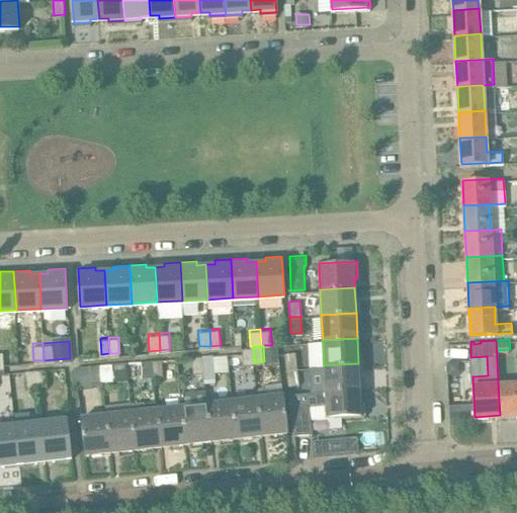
[(277,345),(263,346),(265,361),(278,360),(277,345)]
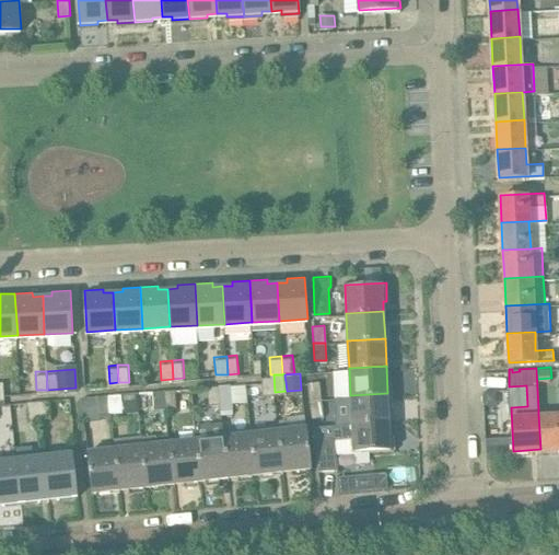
[(275,392),(274,374),(270,374),(261,376),(264,393),(275,392)]
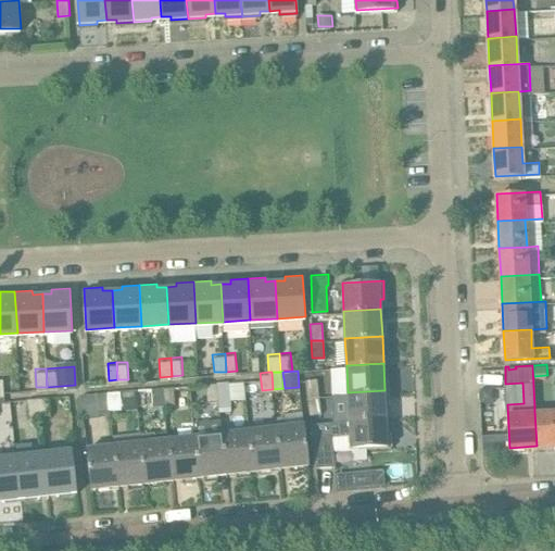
[(307,396),(320,395),(318,376),(306,377),(307,396)]
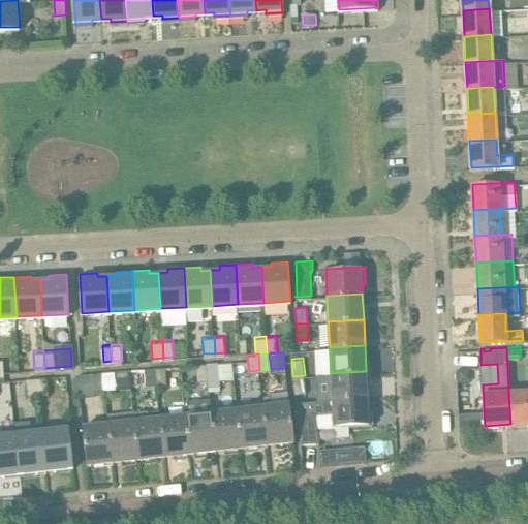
[(209,379),(210,389),(219,389),(217,362),(207,363),(209,379)]
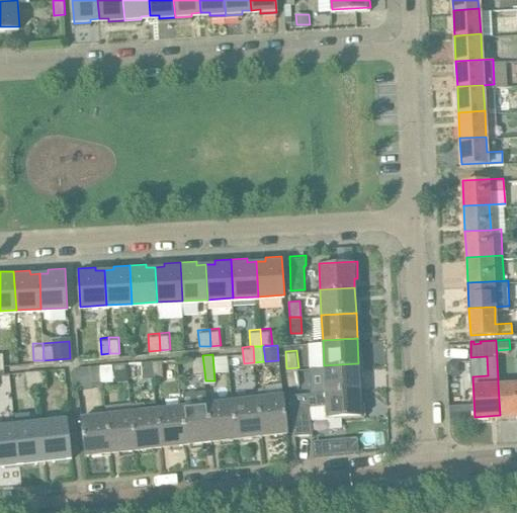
[(193,372),(204,371),(202,355),(192,355),(193,372)]
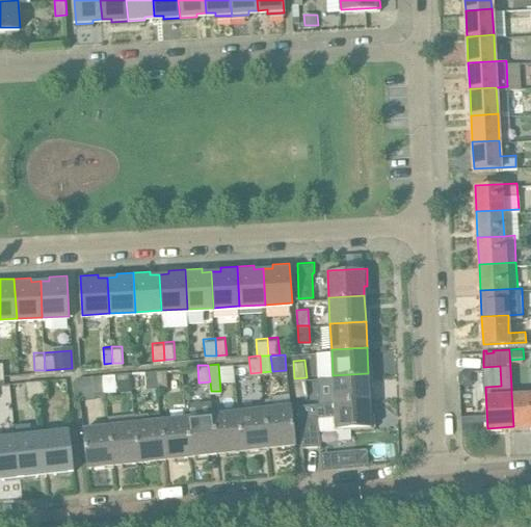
[(167,368),(157,369),(158,386),(168,385),(167,368)]
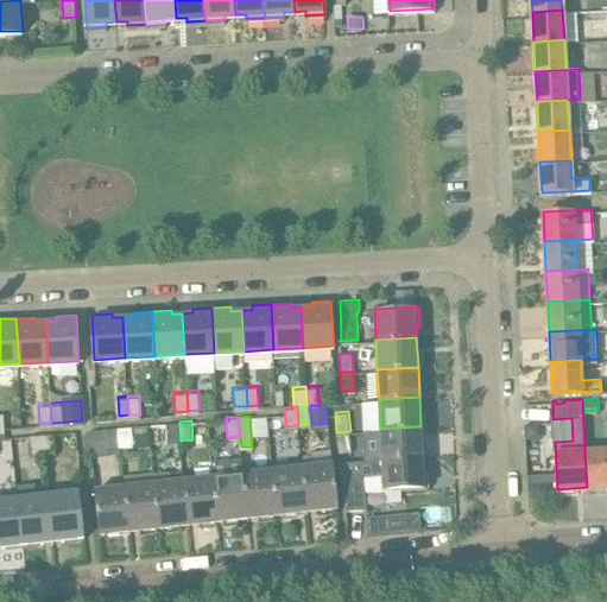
[(181,441),(179,422),(166,423),(169,442),(181,441)]
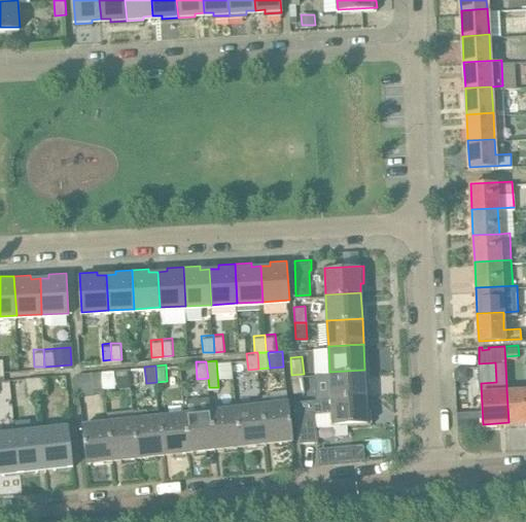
[(104,370),(105,386),(115,385),(115,386),(131,385),(130,368),(104,370)]
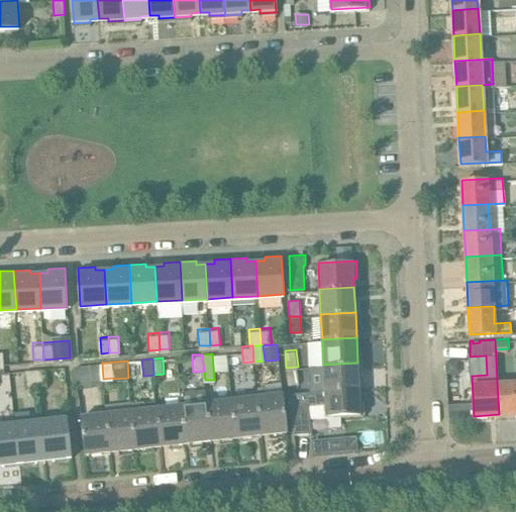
[(93,380),(103,379),(102,363),(75,365),(77,384),(93,383),(93,380)]
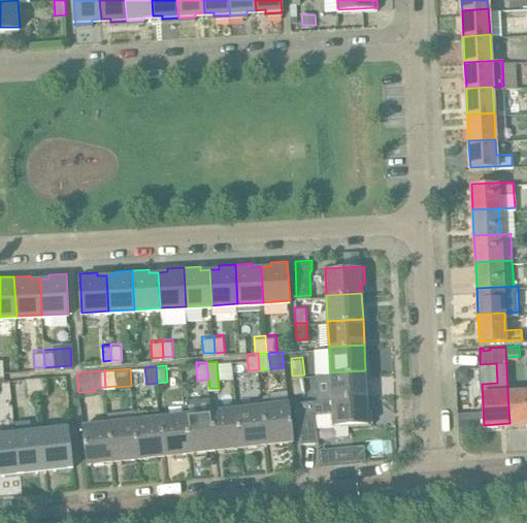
[(365,370),(330,372),(331,398),(367,396),(365,370)]
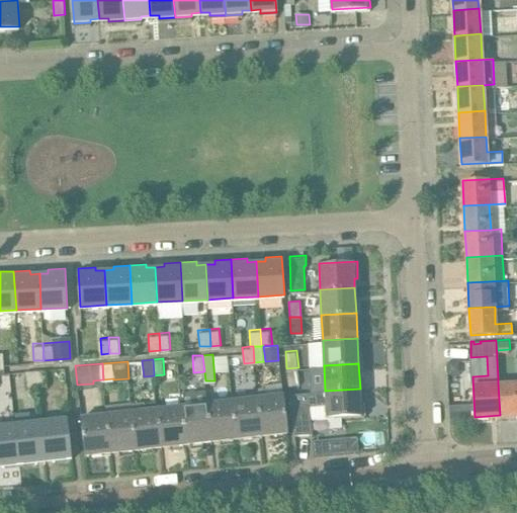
[(47,367),(35,368),(37,386),(48,385),(47,367)]
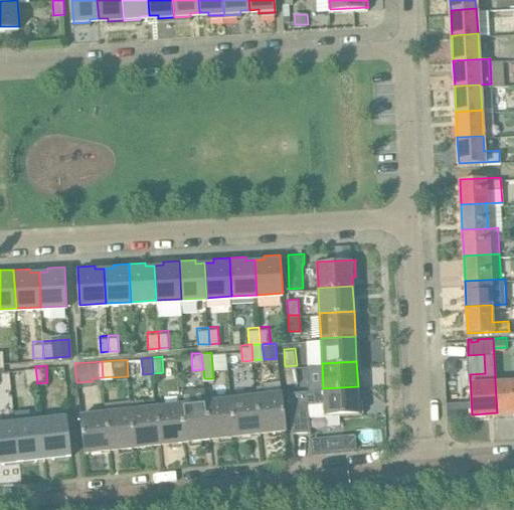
[(299,380),(297,365),(285,366),(287,381),(299,380)]
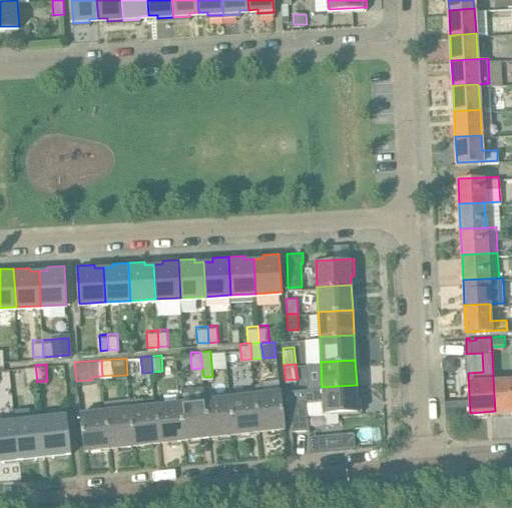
[(37,382),(35,365),(24,365),(26,383),(37,382)]
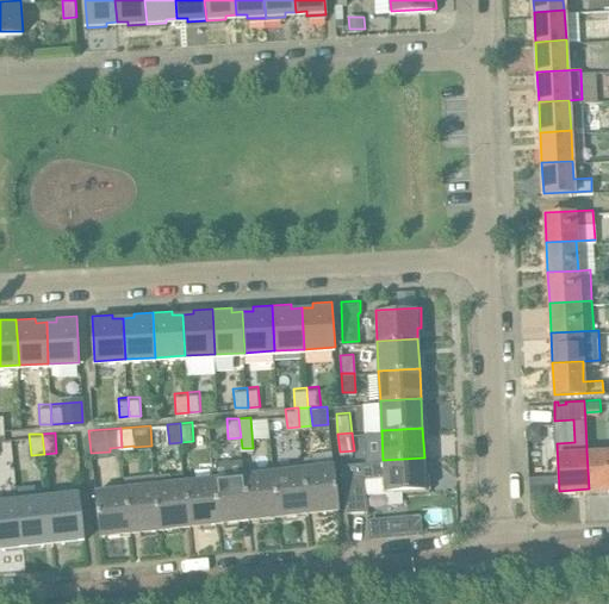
[(589,489),(608,487),(608,449),(586,450),(589,489)]
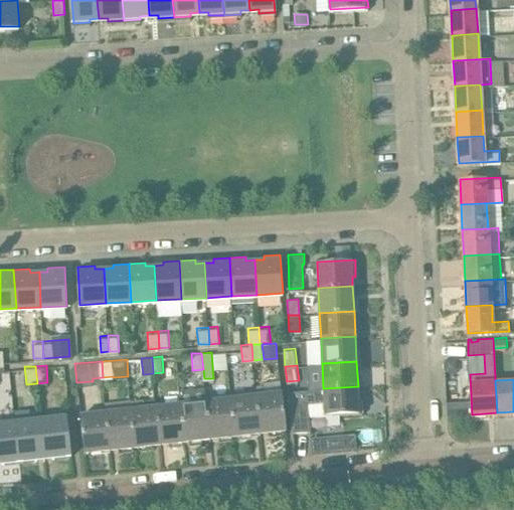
[(210,439),(210,436),(206,399),(204,386),(179,388),(181,402),(185,441),(210,439)]
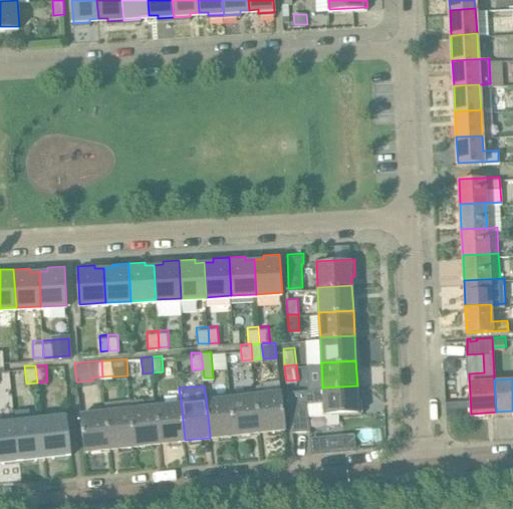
[(357,395),(357,386),(322,388),(288,390),(293,430),(310,428),(308,414),(362,411),(361,395),(357,395)]
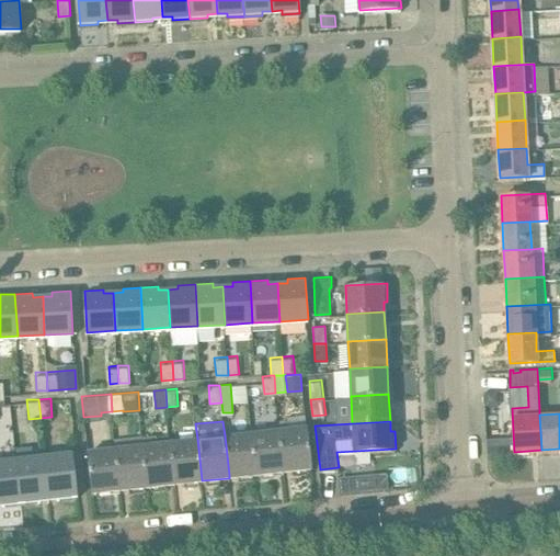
[(307,426),(280,429),(284,472),(311,468),(307,426)]
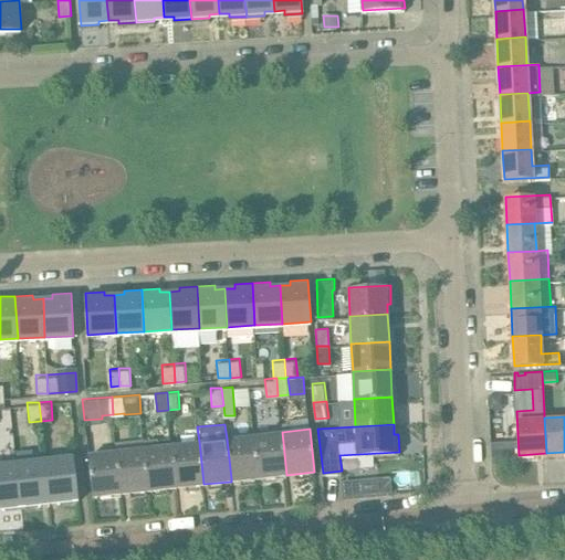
[(259,478),(286,475),(282,432),(254,435),(259,478)]
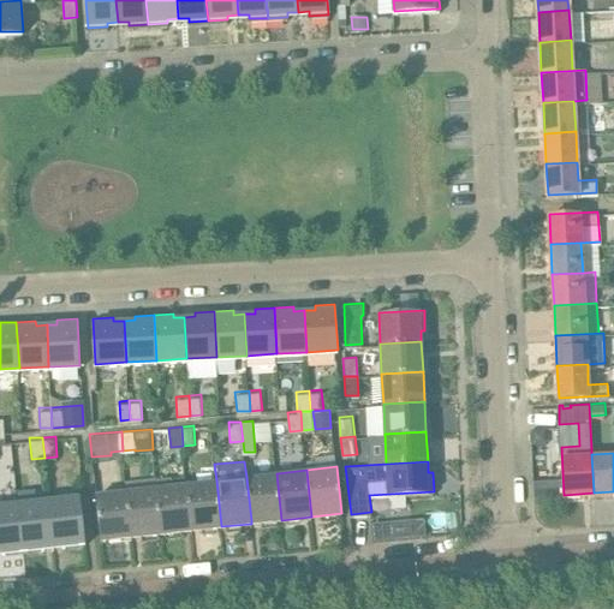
[(156,487),(162,533),(192,530),(186,483),(185,473),(172,476),(173,485),(156,487)]
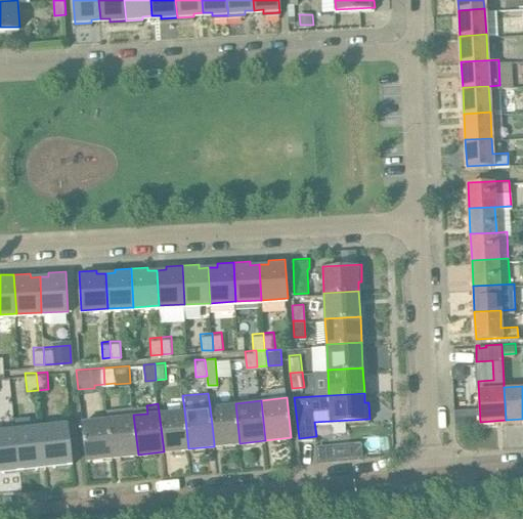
[(164,451),(188,448),(184,409),(160,412),(159,403),(158,403),(159,412),(164,451)]
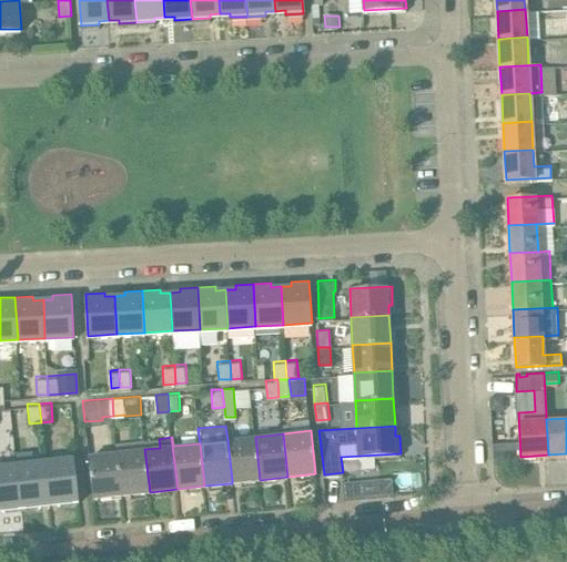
[(232,483),(260,480),(255,437),(228,440),(232,483)]
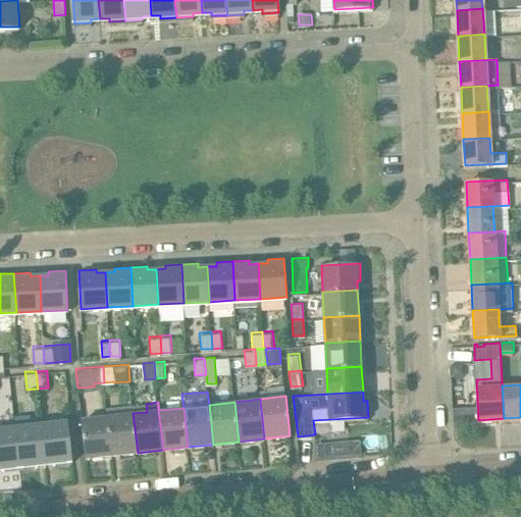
[(108,416),(112,456),(138,453),(133,413),(108,416)]
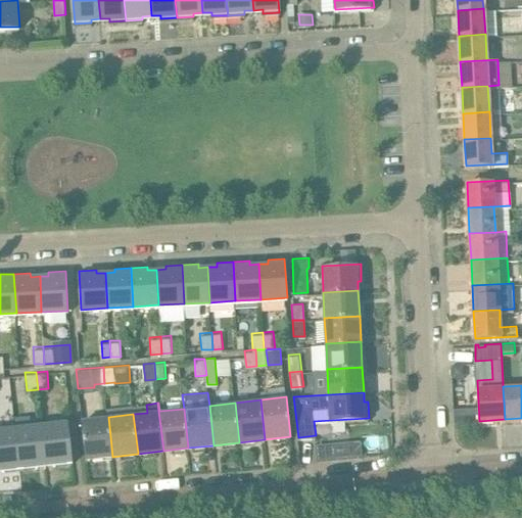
[(112,457),(108,417),(82,420),(86,460),(112,457)]
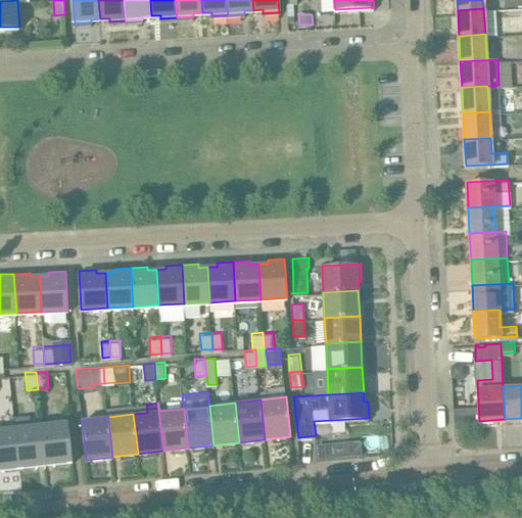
[(42,425),(46,464),(72,461),(67,422),(42,425)]
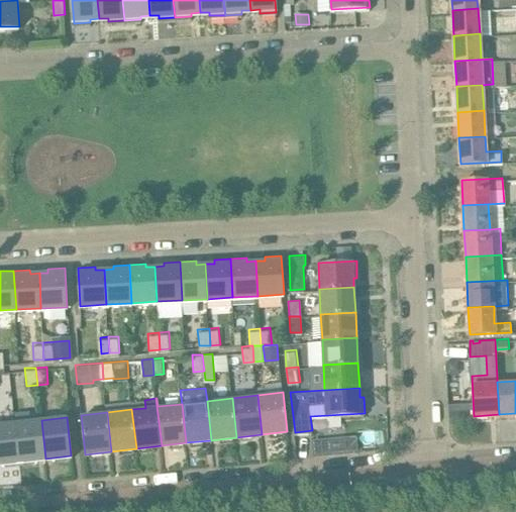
[(41,420),(16,422),(20,462),(45,458),(41,420)]
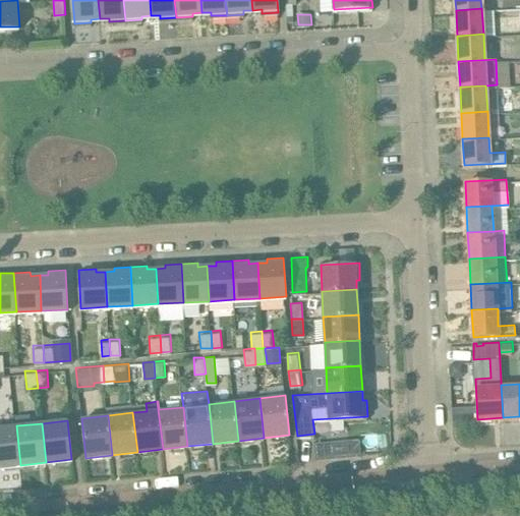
[(16,425),(0,427),(0,467),(20,465),(16,425)]
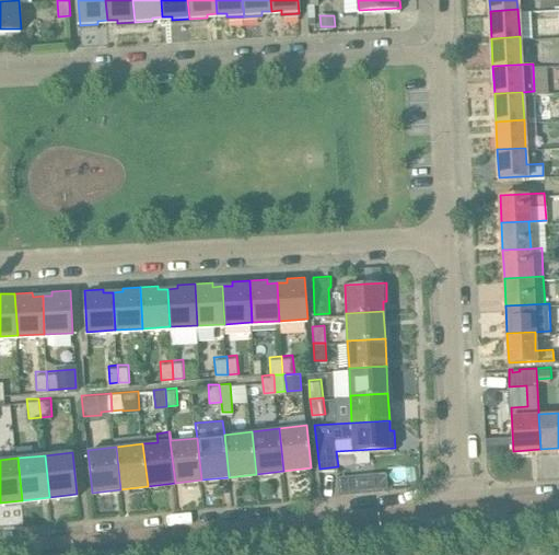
[(340,488),(388,486),(387,469),(339,471),(340,488)]
